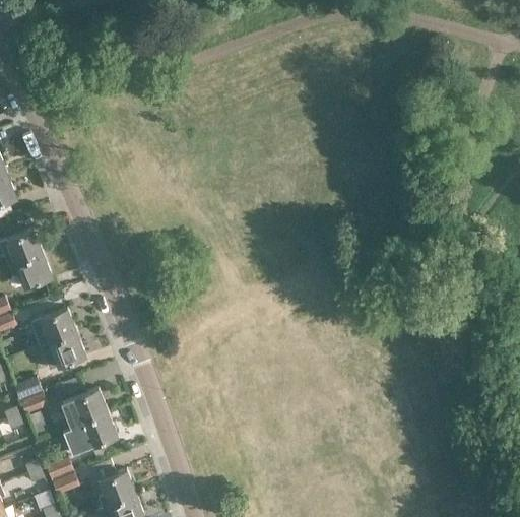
[(0,205),(10,201),(17,199),(8,176),(0,179),(0,205)]
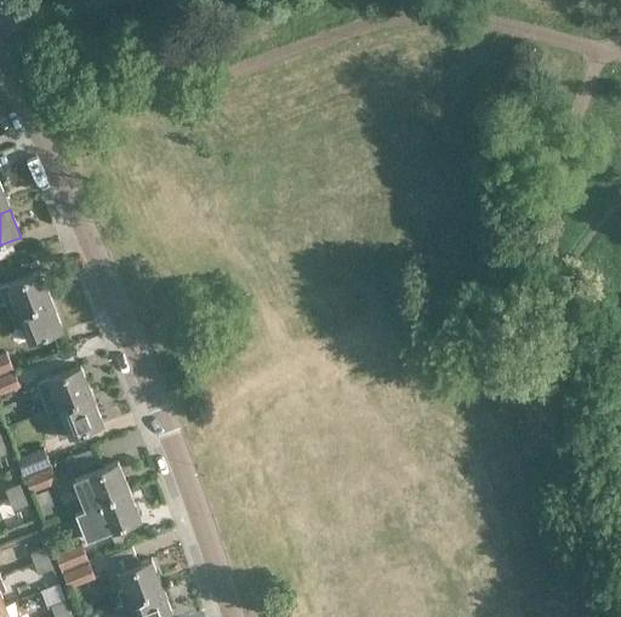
[(12,319),(51,303),(40,275),(9,287),(13,302),(7,306),(12,319)]
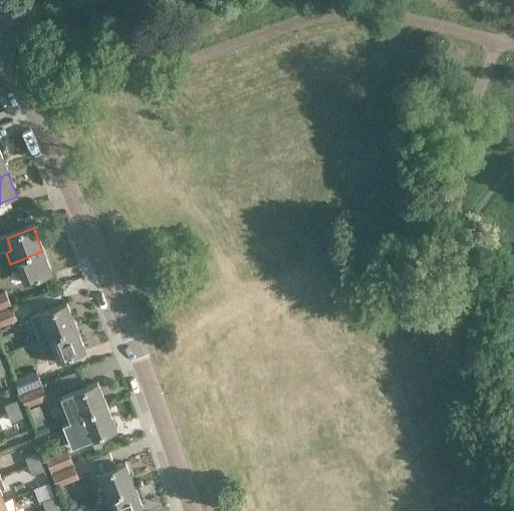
[(51,274),(42,251),(10,264),(13,272),(19,270),(25,285),(51,274)]
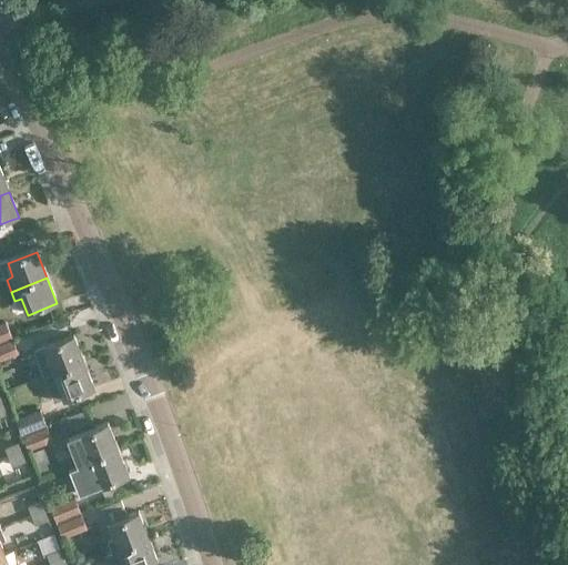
[(6,325),(0,326),(0,342),(11,339),(6,325)]
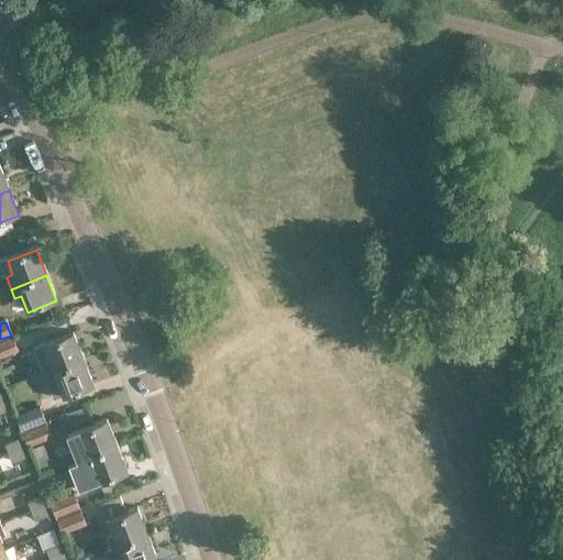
[(84,361),(73,336),(34,351),(44,376),(84,361)]
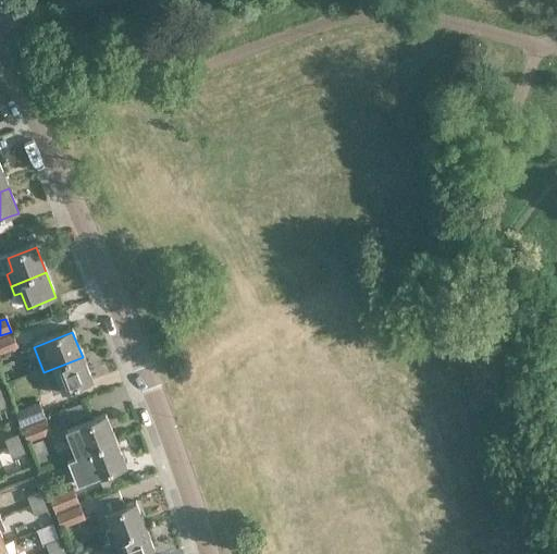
[(0,355),(17,348),(12,335),(0,340),(0,355)]
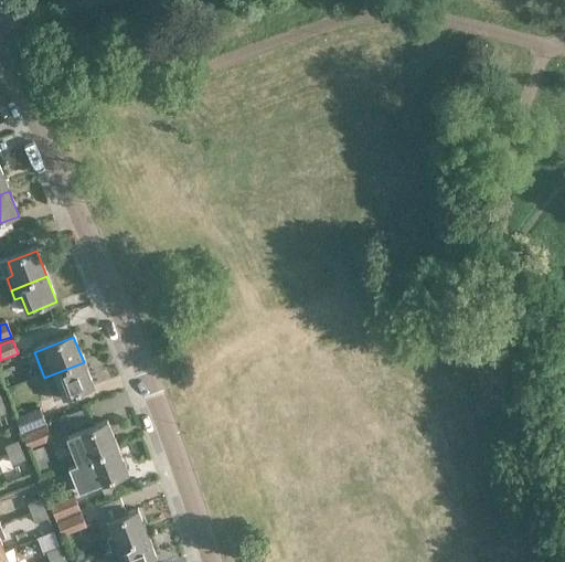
[(94,389),(84,362),(44,378),(54,403),(94,389)]
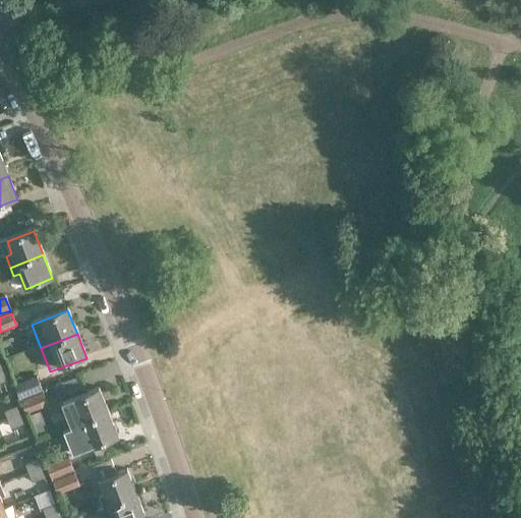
[(0,390),(9,387),(7,382),(3,373),(0,373),(0,390)]
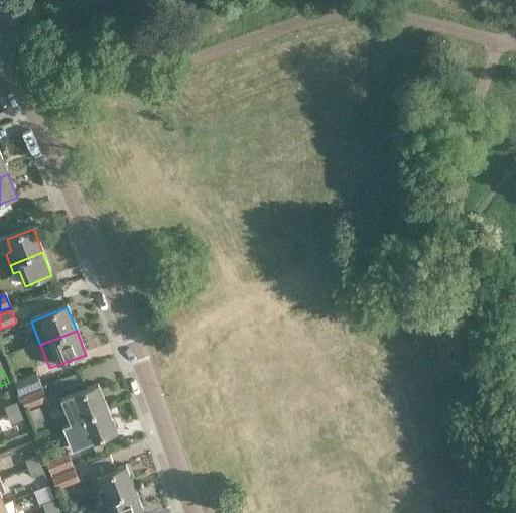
[(19,395),(41,387),(37,374),(14,383),(19,395)]
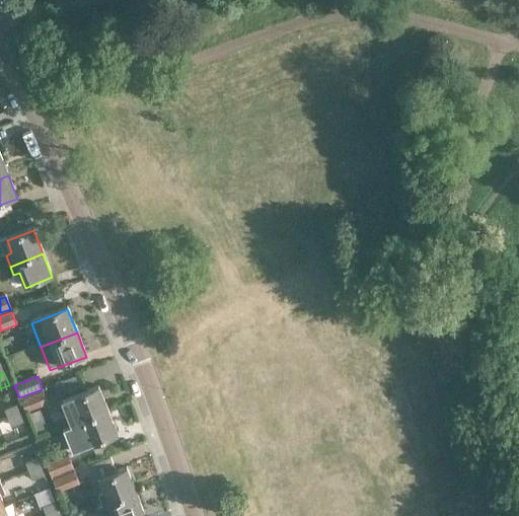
[(72,427),(82,423),(107,413),(98,390),(63,404),(72,427)]
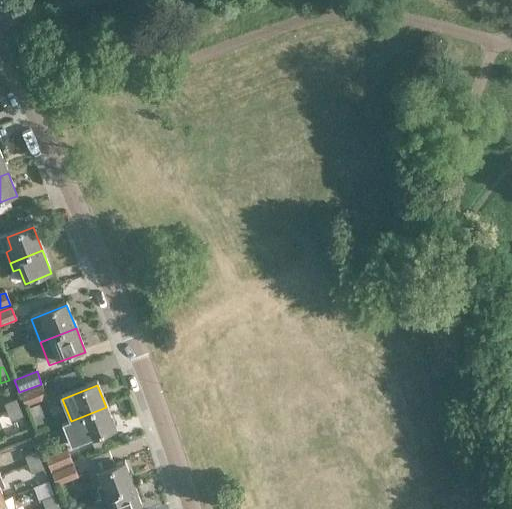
[(42,387),(21,396),(25,407),(47,399),(42,387)]
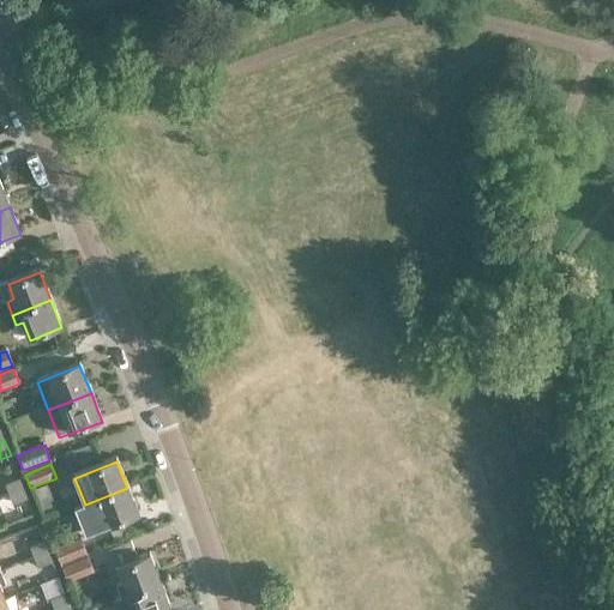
[(10,496),(24,490),(20,479),(5,485),(10,496)]
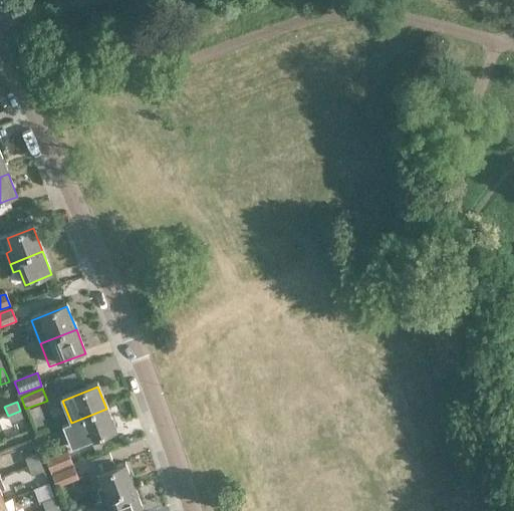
[(115,431),(106,409),(81,419),(71,423),(63,426),(72,450),(91,443),(95,454),(113,447),(108,434),(115,431)]
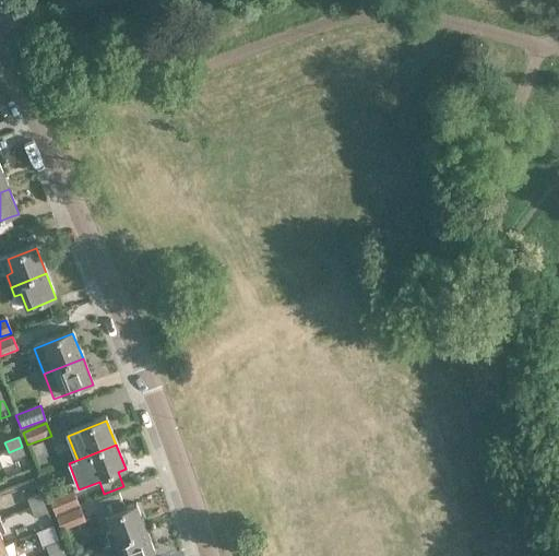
[(22,447),(9,452),(12,461),(25,457),(22,447)]
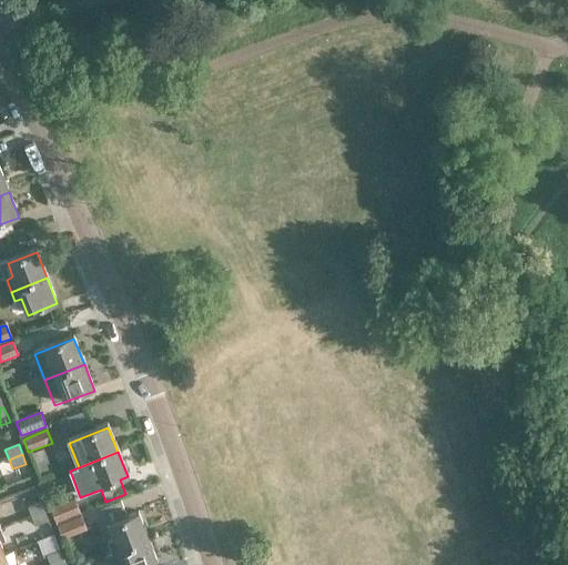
[(51,510),(61,505),(57,495),(47,500),(51,510)]
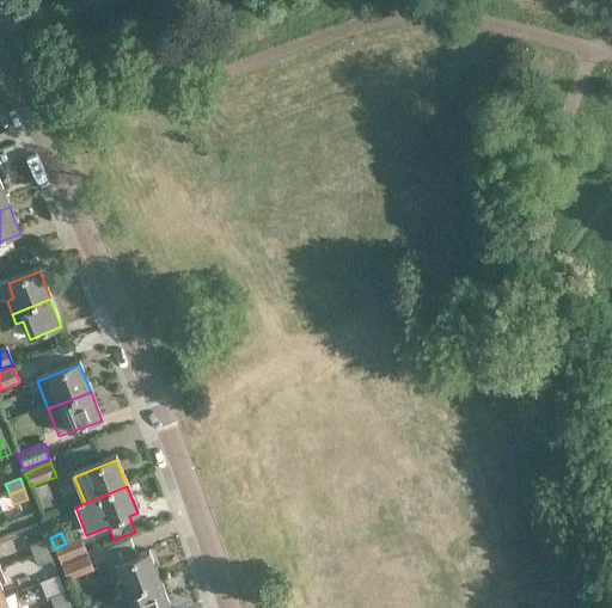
[(66,544),(55,548),(61,563),(87,553),(81,538),(66,544)]
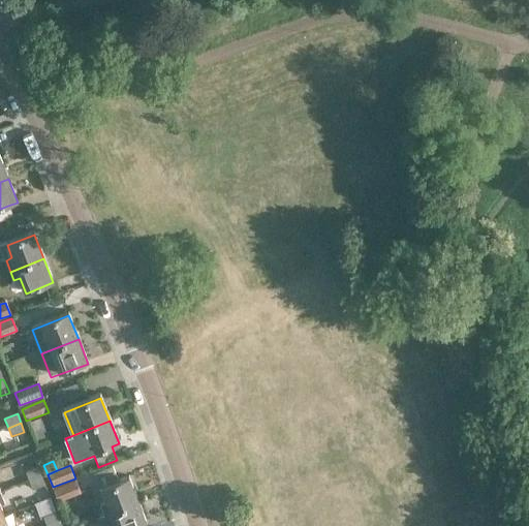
[(119,483),(113,467),(92,476),(97,491),(102,489),(107,502),(100,504),(104,515),(112,512),(138,501),(129,478),(119,483)]
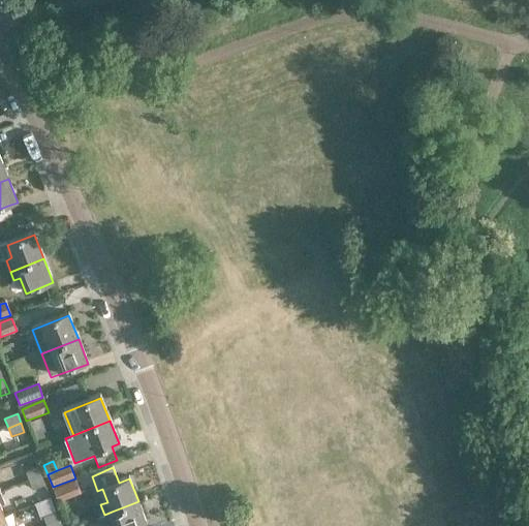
[(29,483),(42,477),(38,468),(26,473),(29,483)]
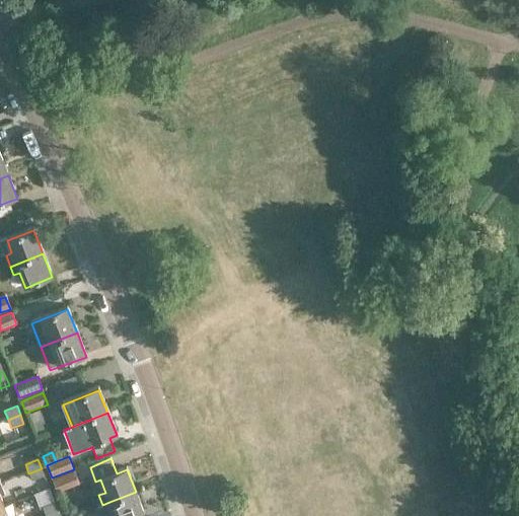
[(42,468),(28,473),(32,482),(45,476),(42,468)]
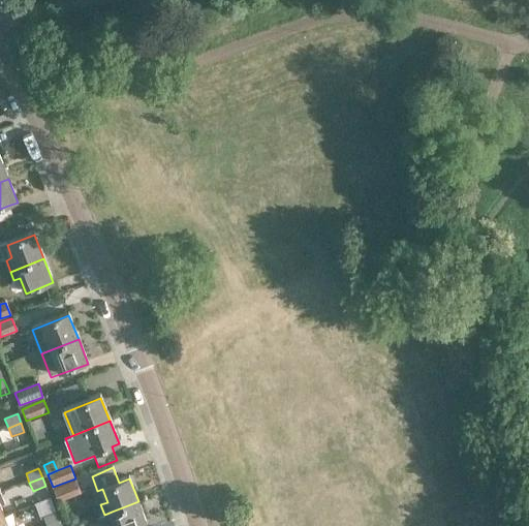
[(76,481),(54,490),(59,503),(82,494),(76,481)]
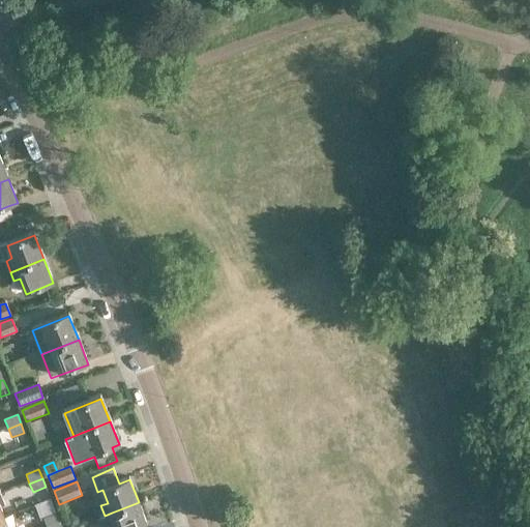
[(147,526),(139,502),(112,513),(105,516),(109,526),(116,524),(116,526),(147,526)]
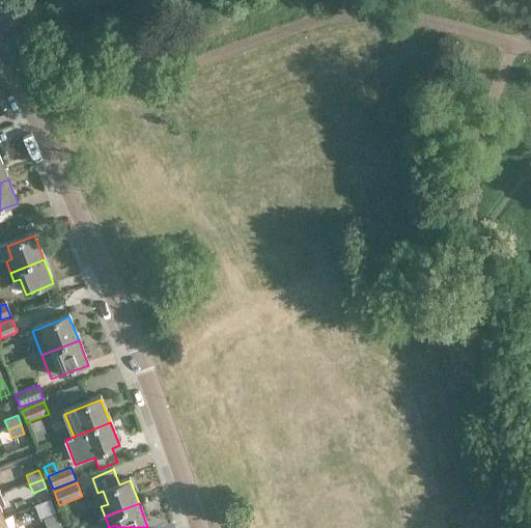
[(49,527),(59,523),(56,515),(44,519),(47,527),(49,527)]
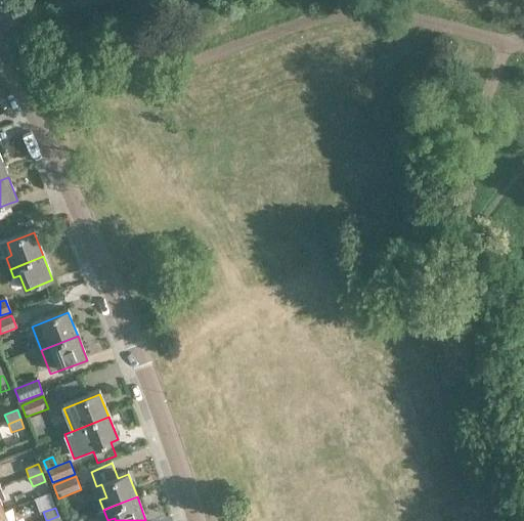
[(9,520),(6,512),(0,514),(0,520),(9,520)]
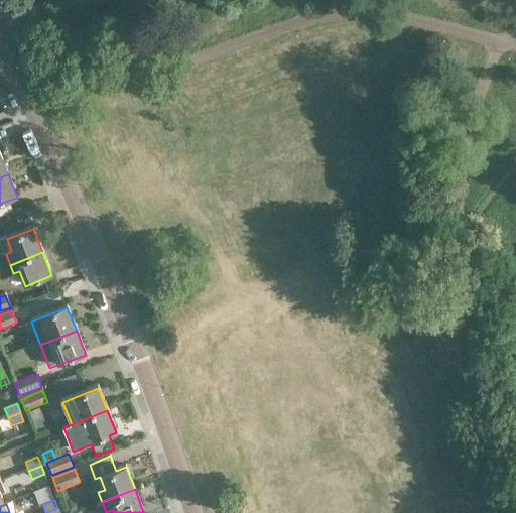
All buildings are outlined.
